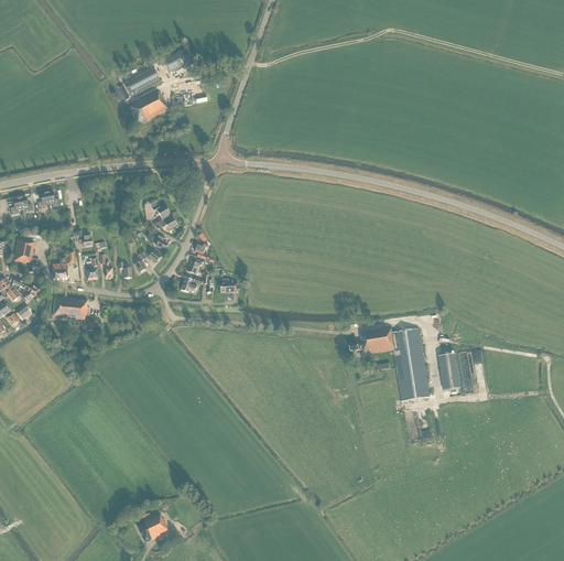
[(186,45),(176,51),(183,63),(193,57),(186,45)]
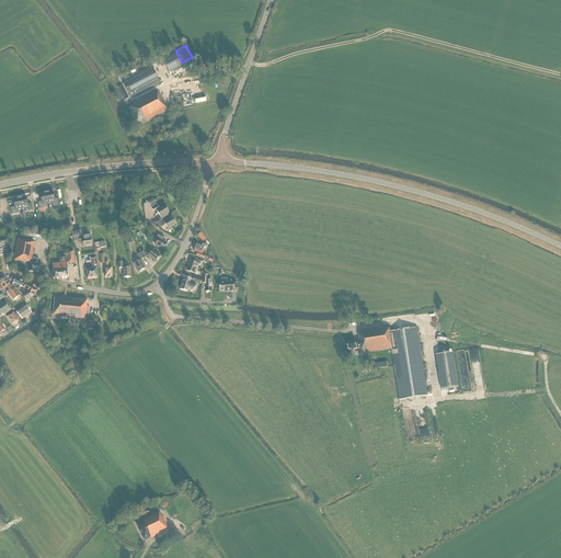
[(169,70),(182,63),(175,50),(162,57),(169,70)]
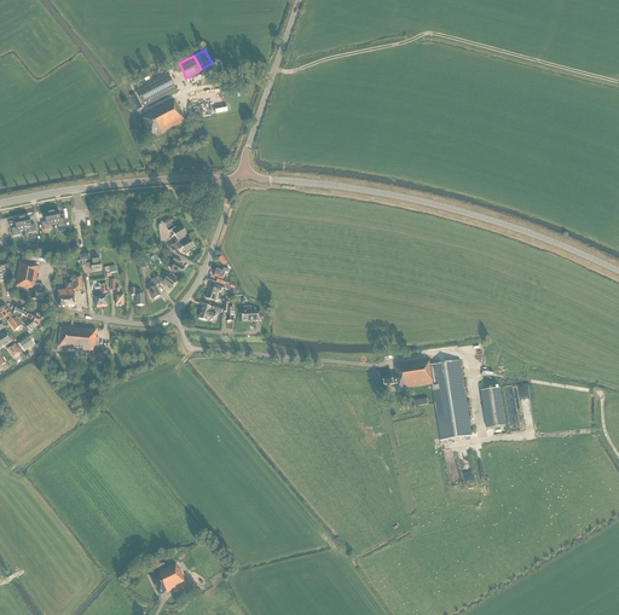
[(143,104),(175,87),(167,69),(134,86),(143,104)]
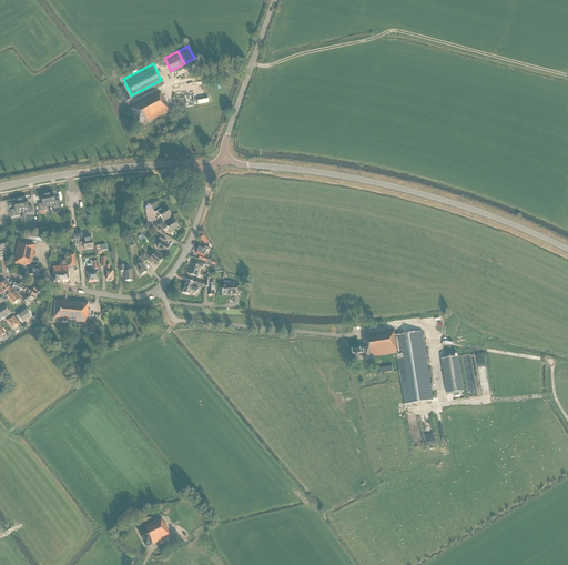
[(161,94),(159,89),(134,101),(135,103),(130,106),(138,121),(146,117),(148,119),(170,109),(162,93),(161,94)]
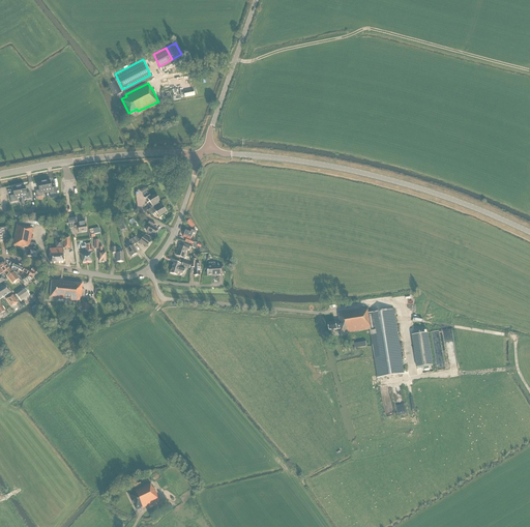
[(50,178),(43,179),(46,189),(49,188),(50,193),(56,191),(55,184),(51,185),(50,178)]
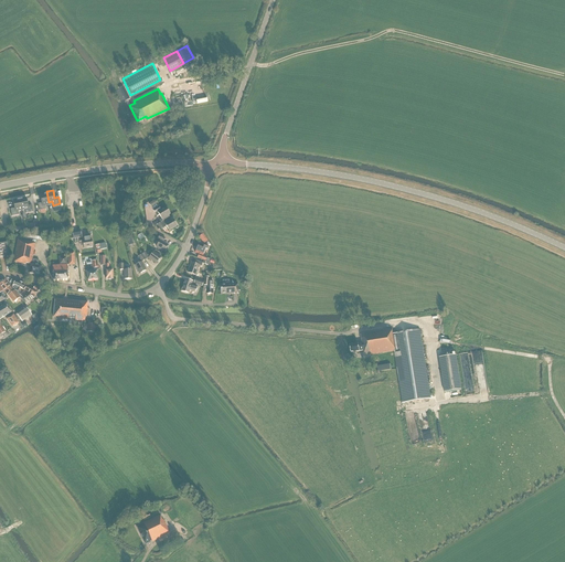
[(45,203),(49,202),(46,191),(40,192),(42,200),(38,201),(39,208),(45,207),(45,203)]
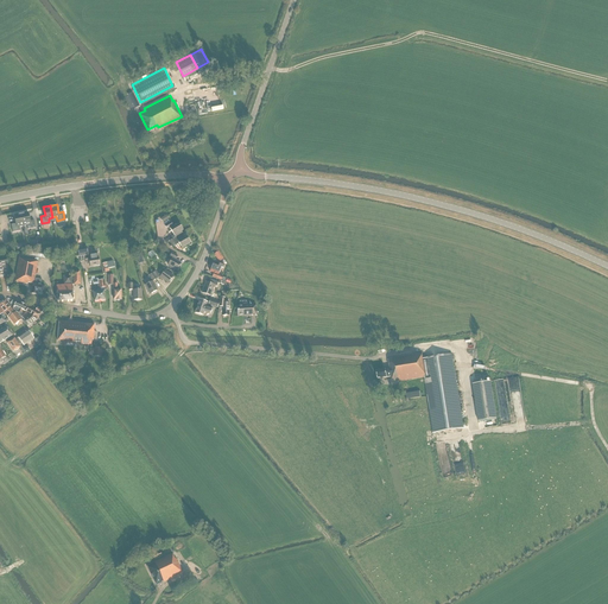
[(20,211),(23,223),(27,222),(27,227),(36,224),(33,217),(30,218),(27,210),(20,211)]
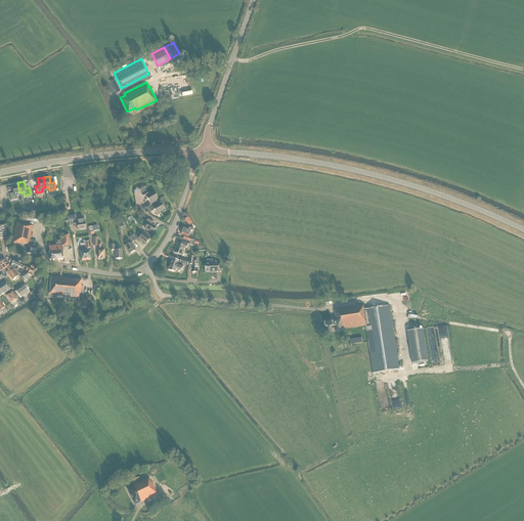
[(16,192),(19,192),(17,182),(12,183),(13,190),(9,191),(10,198),(17,197),(16,192)]
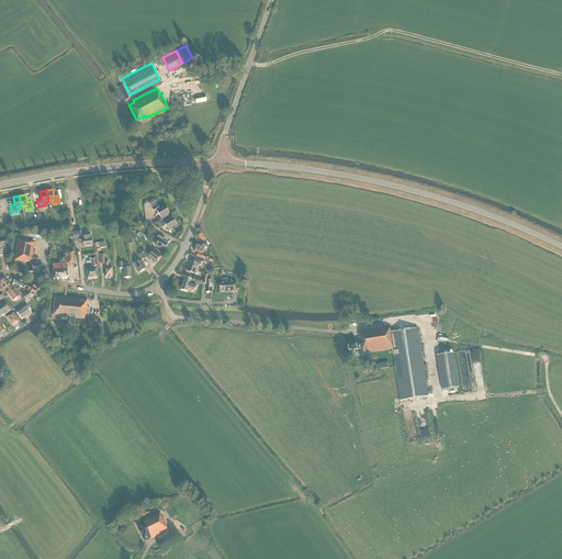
[(160,207),(158,203),(153,207),(156,212),(158,211),(161,216),(168,213),(167,211),(169,210),(165,203),(160,207)]
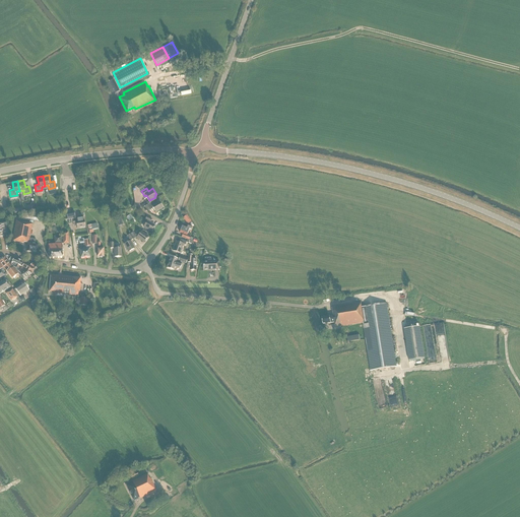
[(163,204),(159,199),(154,202),(153,199),(148,202),(147,202),(145,203),(148,208),(152,205),(155,209),(163,204)]
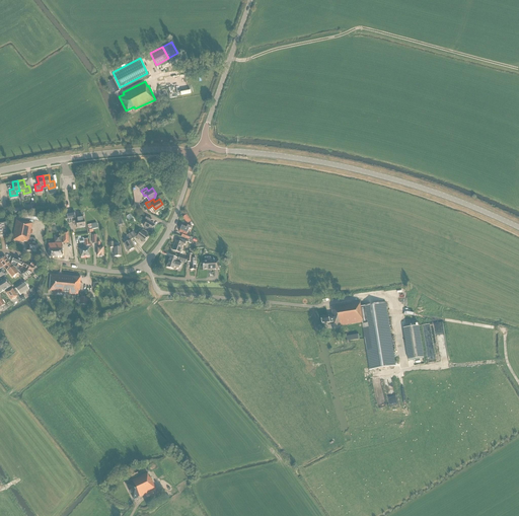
[(150,219),(151,216),(146,213),(143,219),(145,220),(143,224),(151,228),(154,223),(147,218),(147,217),(150,219)]
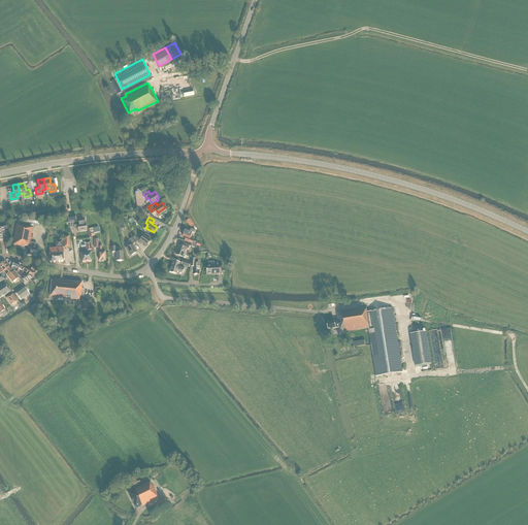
[(86,222),(85,218),(79,219),(79,220),(76,220),(77,223),(74,223),(75,227),(77,227),(78,229),(87,228),(86,221),(86,222)]
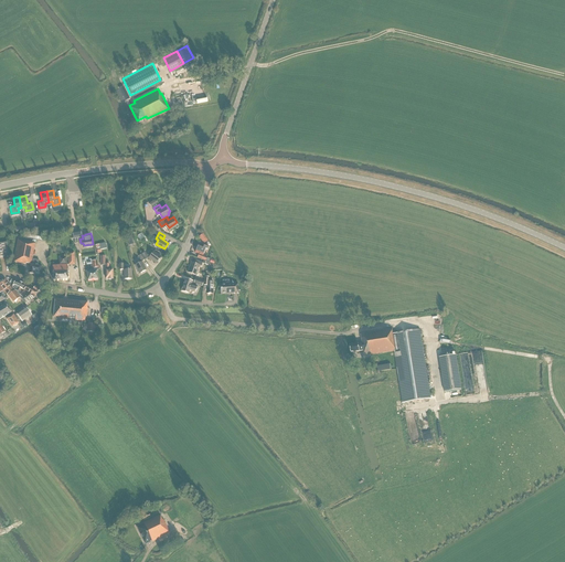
[(38,262),(39,257),(32,256),(35,241),(18,236),(13,258),(25,262),(25,260),(31,261),(29,271),(34,272),(34,271),(40,272),(41,263),(38,262)]
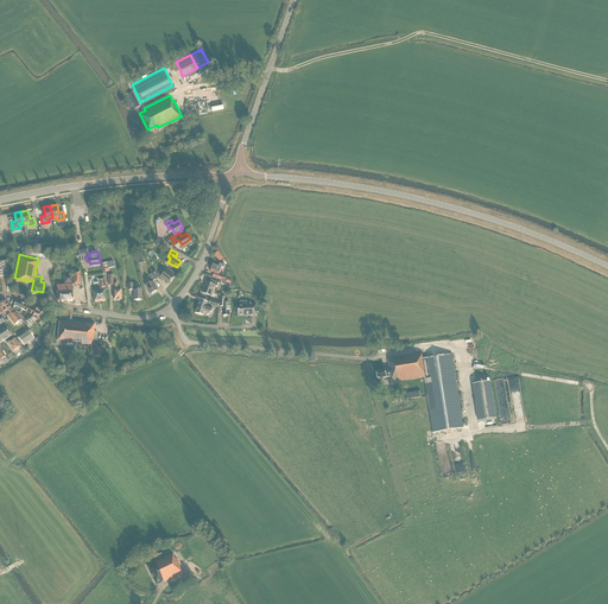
[(105,271),(109,269),(108,265),(114,264),(112,256),(102,259),(105,271)]
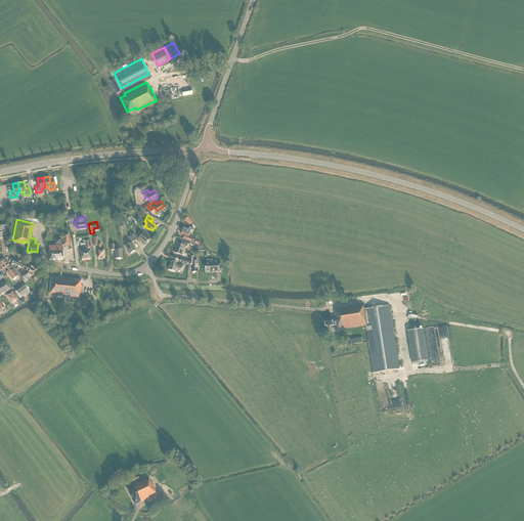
[(192,228),(193,226),(188,223),(187,226),(183,224),(181,231),(184,233),(183,236),(190,240),(193,241),(194,237),(191,236),(188,234),(190,227),(192,228)]
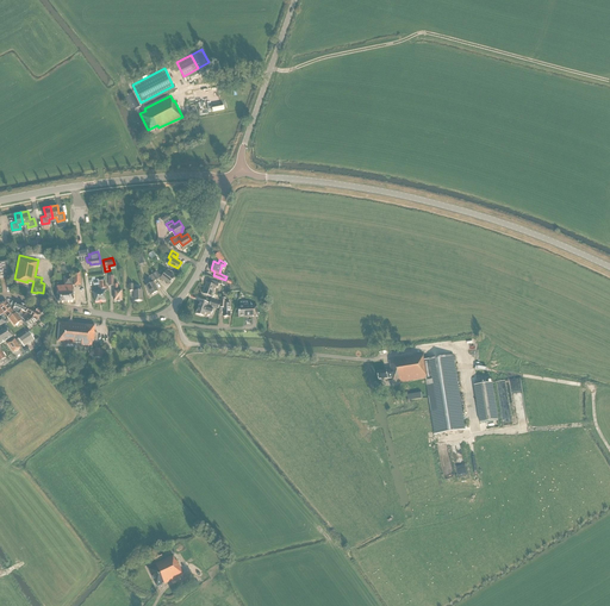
[(156,277),(161,275),(169,281),(174,275),(166,268),(162,273),(160,270),(157,272),(156,269),(153,272),(156,277)]
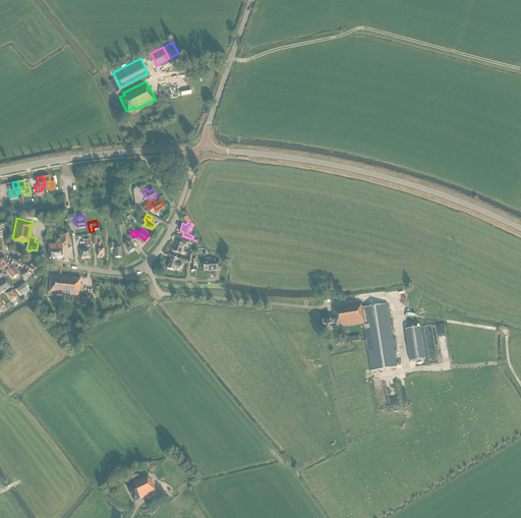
[(130,239),(133,237),(130,232),(127,233),(129,236),(127,238),(128,240),(124,242),(129,249),(134,246),(130,239)]
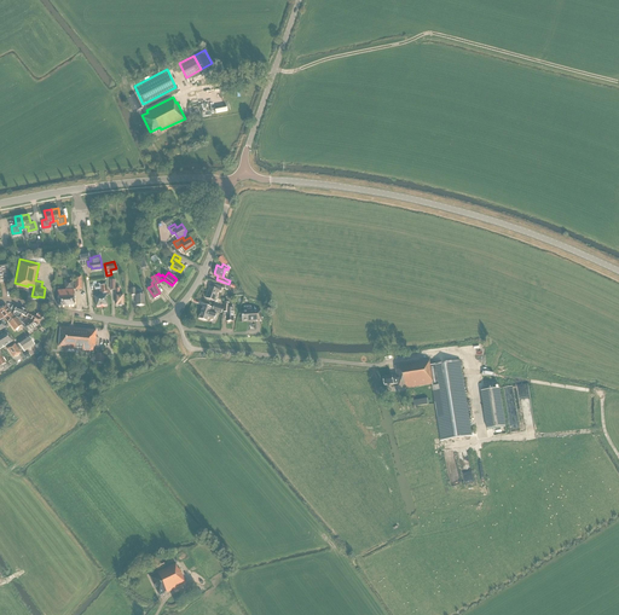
[(221,284),(219,284),(210,280),(209,284),(206,295),(214,299),(219,286),(220,288),(221,284)]
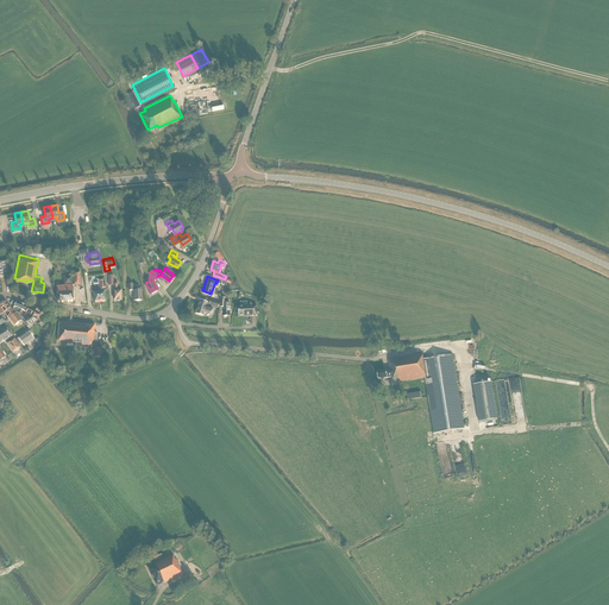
[(106,285),(105,285),(104,277),(99,278),(99,285),(96,285),(96,289),(93,289),(94,298),(106,297),(104,288),(106,288),(106,285)]
